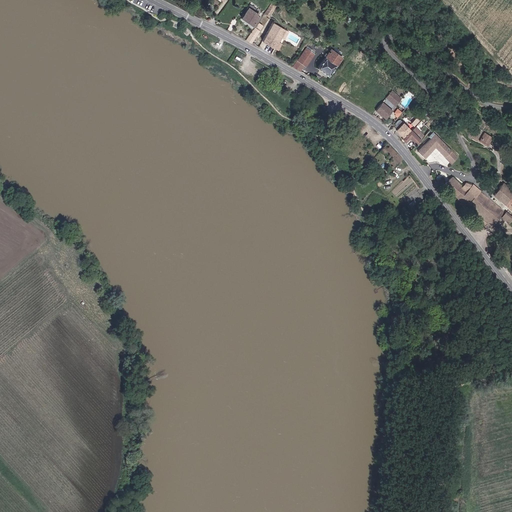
[(264,13),(270,17),(277,5),(271,2),(264,13)]
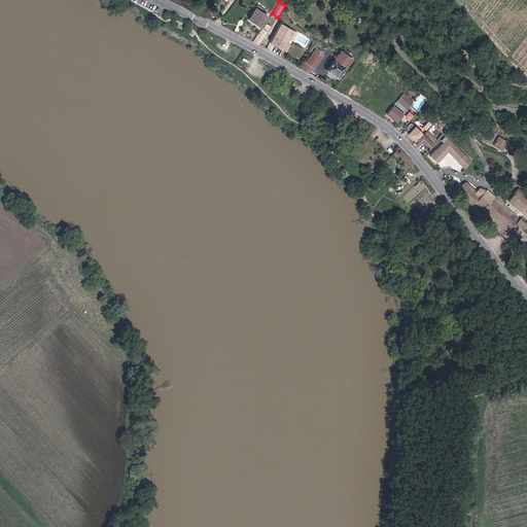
[(269,16),(255,7),(247,19),(260,28),(269,16)]
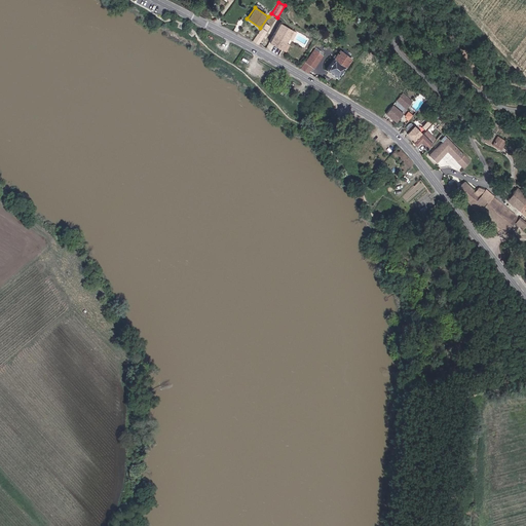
[(294,31),(282,24),(269,43),(283,50),(294,31)]
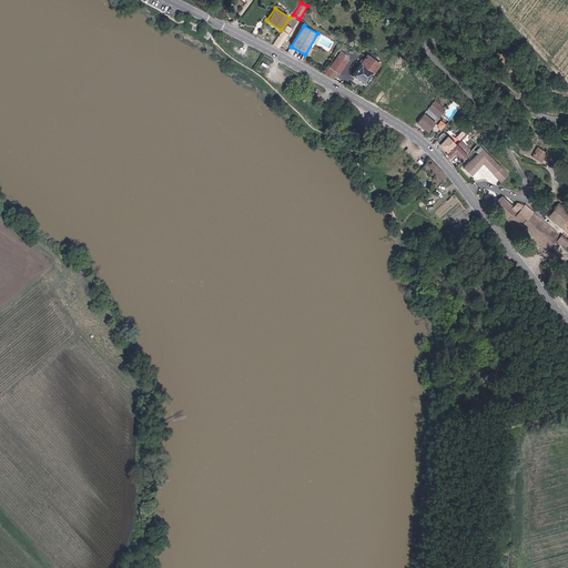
[(290,34),(283,30),(274,43),(280,48),(290,34)]
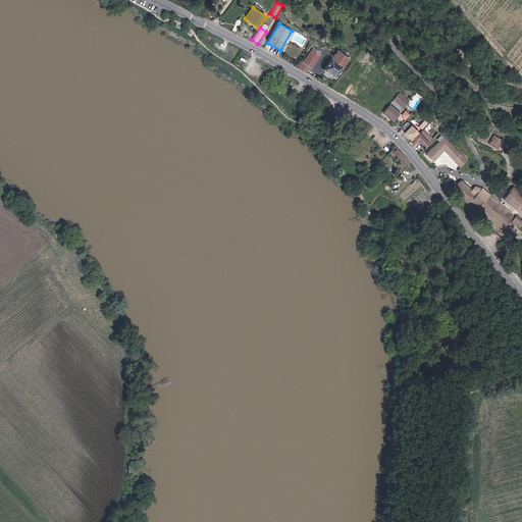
[(302,65),(309,70),(322,53),(315,47),(302,65)]
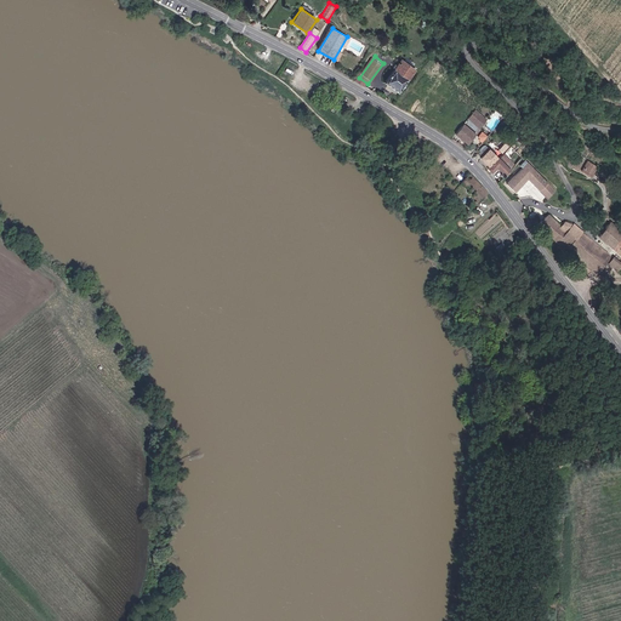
[(403,60),(386,81),(399,91),(416,70),(403,60)]
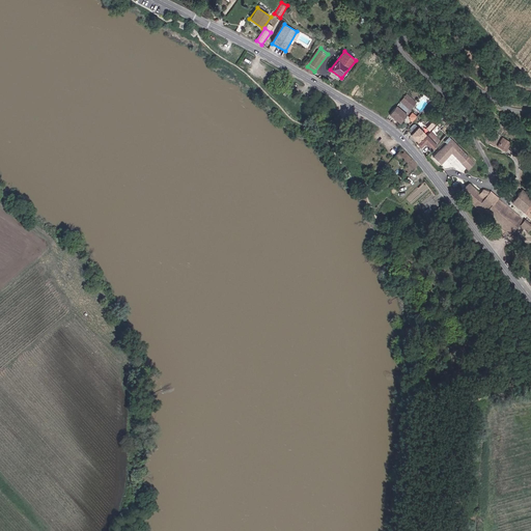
[(416,103),(407,94),(389,115),(399,123),(407,115),(406,114),(416,103)]
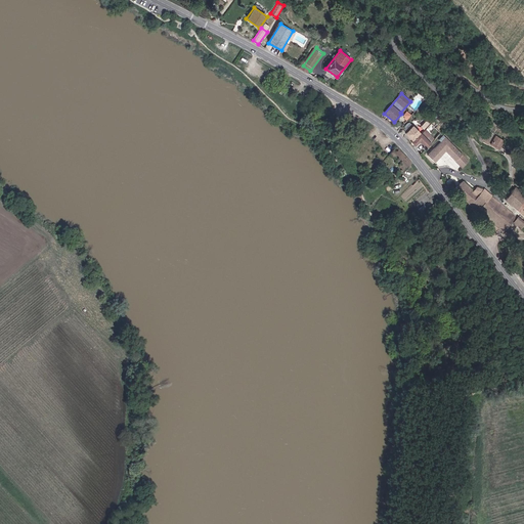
[(425,128),(431,122),(429,119),(422,125),(425,128)]
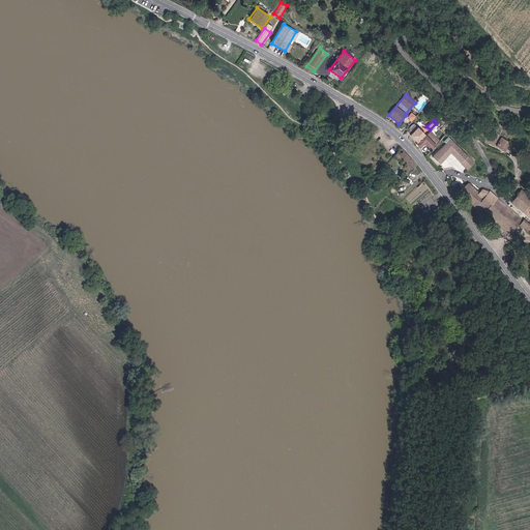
[(411,136),(418,143),(427,135),(416,124),(409,131),(412,135),(411,136)]
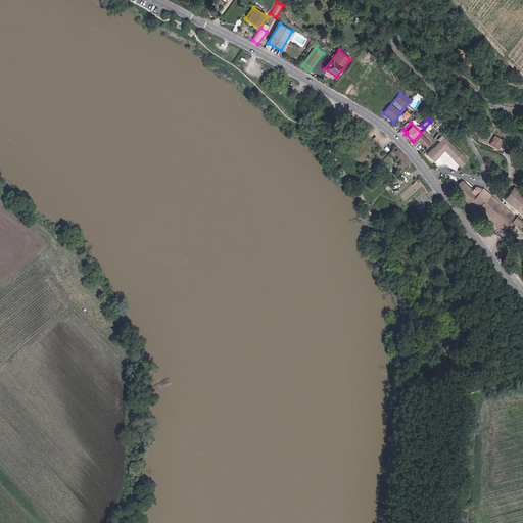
[(425,149),(435,139),(425,129),(421,133),(413,141),(410,144),(414,147),(419,141),(424,146),(423,147),(425,149)]
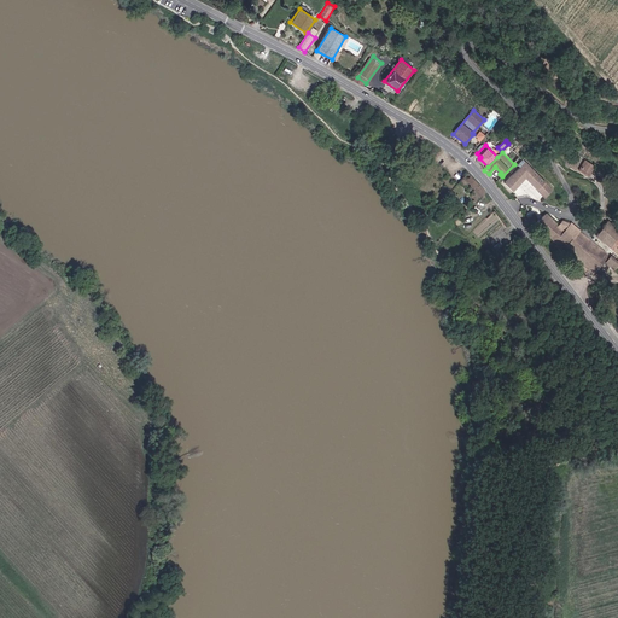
[(595,167),(577,156),(571,165),(588,176),(595,167)]
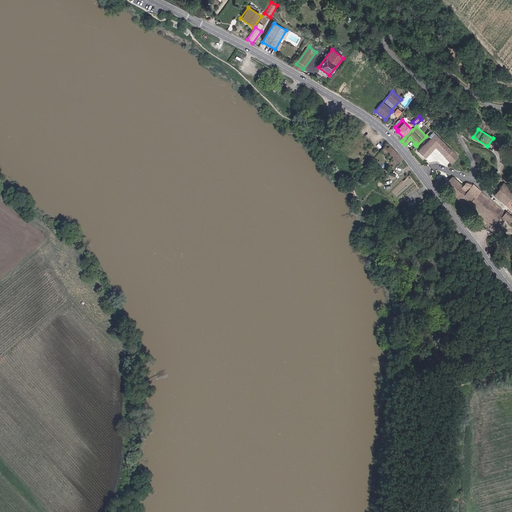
[(425,158),(436,148),(451,164),(459,157),(435,133),(417,150),(425,158)]
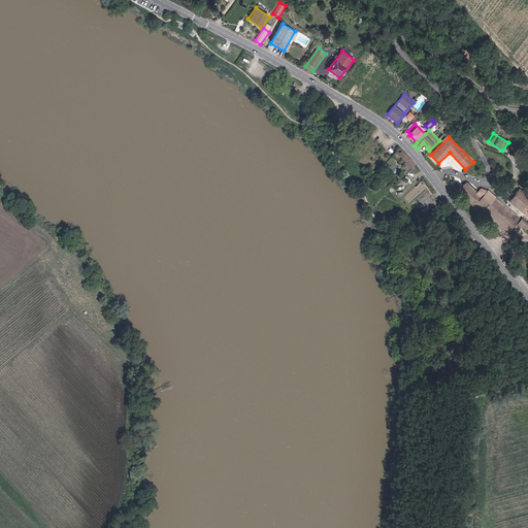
[(401,166),(407,172),(416,165),(399,149),(392,155),(399,162),(398,163),(401,166)]
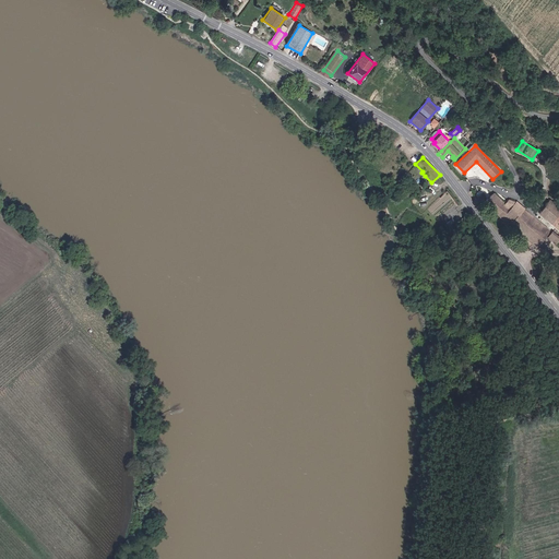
[(420,181),(425,176),(421,173),(423,171),(415,164),(409,173),(420,181)]
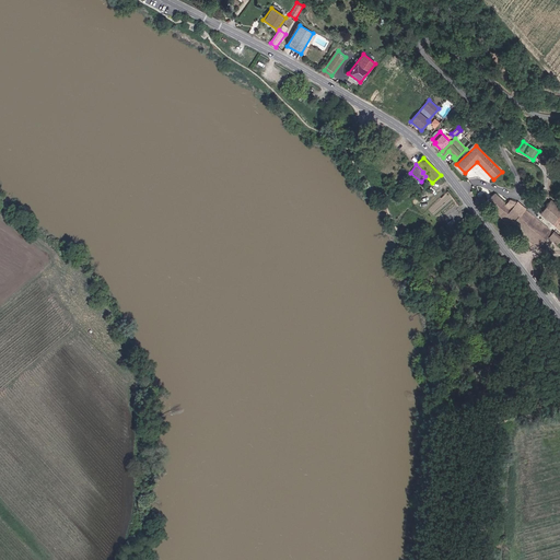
[(551,231),(526,209),(518,202),(517,203),(511,199),(506,203),(496,194),(487,201),(481,196),(477,199),(481,206),(485,203),(512,225),(538,247),(551,231)]
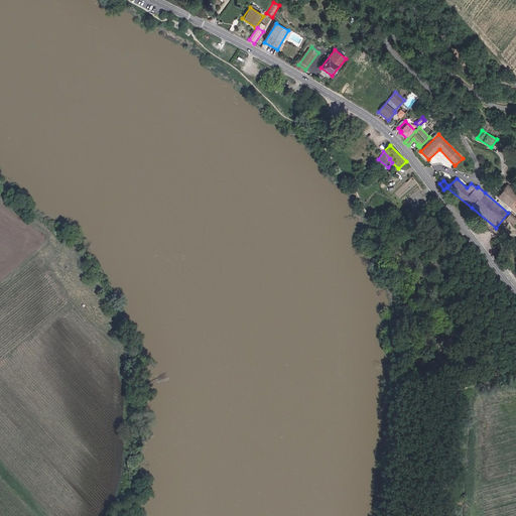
[(515,189),(509,183),(498,197),(515,211),(515,189)]
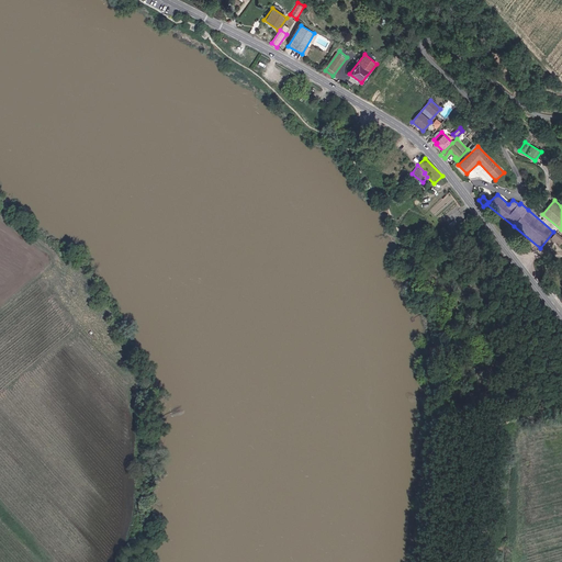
[(561,237),(557,233),(552,238),(560,244),(561,240),(561,237)]
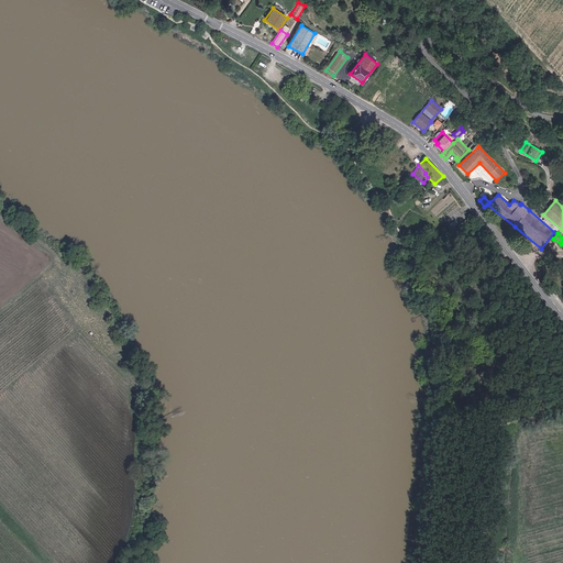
[(459,235),(450,242),(455,247),(463,241),(459,235)]
